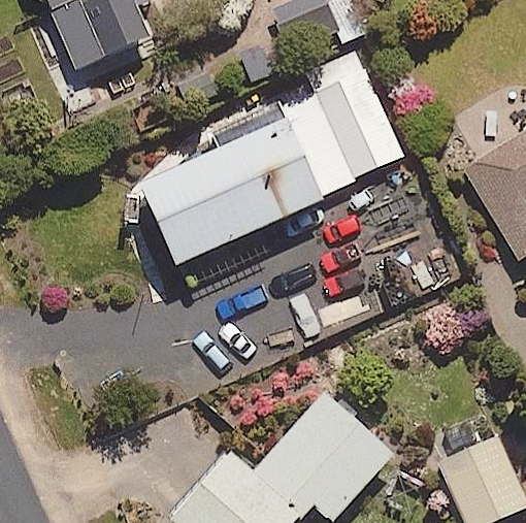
[(45,0),(56,23),(107,0),(45,0)]
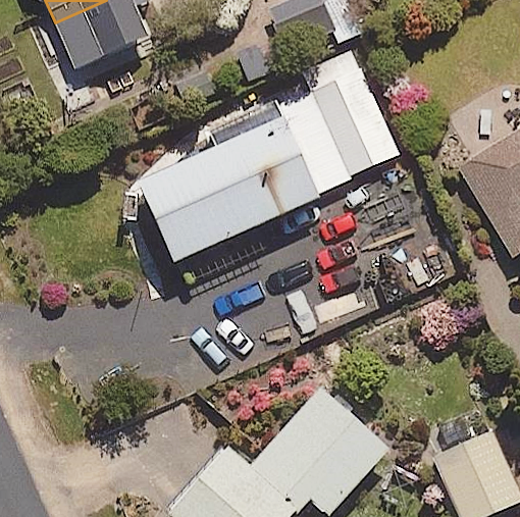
[(340,29),(327,0),(301,0),(269,12),(283,50),(340,29)]
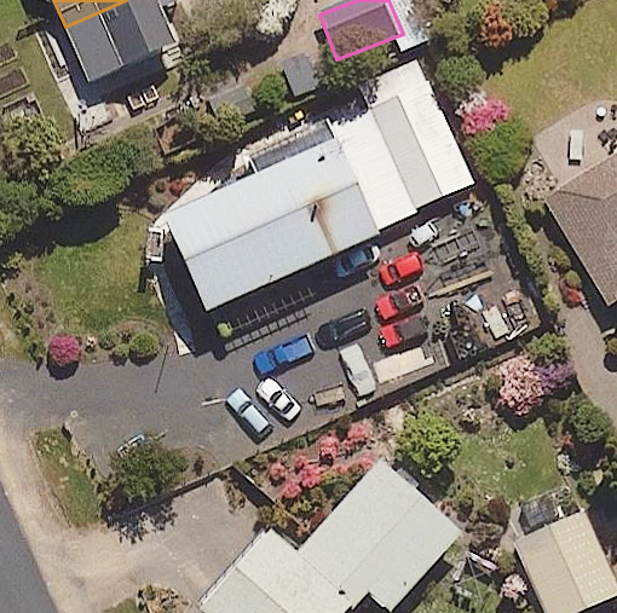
[(476,190),(419,63),(347,96),(353,109),(242,158),(249,174),(163,212),(207,310),(476,190)]
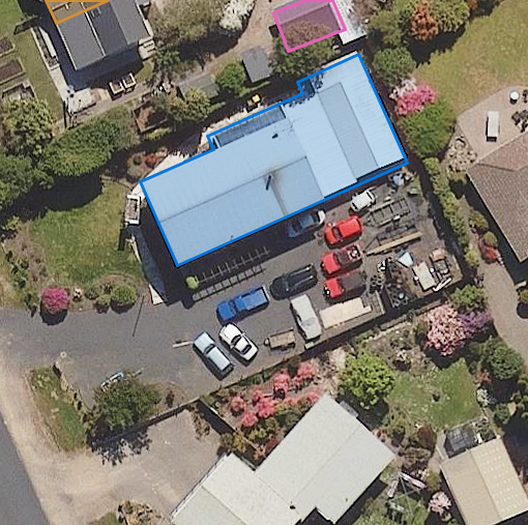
[(527,134),(466,172),(521,263),(527,259),(527,134)]
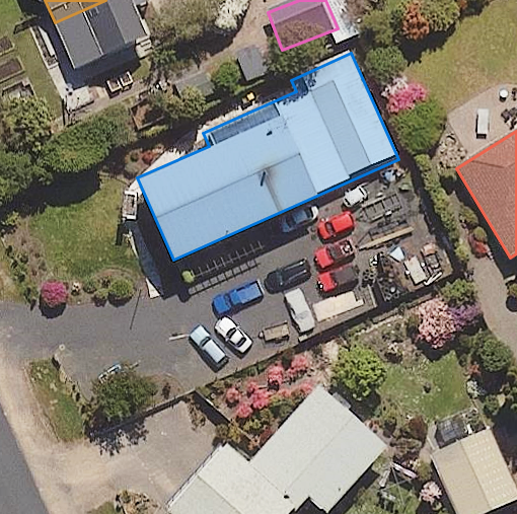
[(386,447),(320,387),(248,465),(226,445),(167,509),(171,513),(288,513),(304,495),(324,513),(326,513),(386,447)]
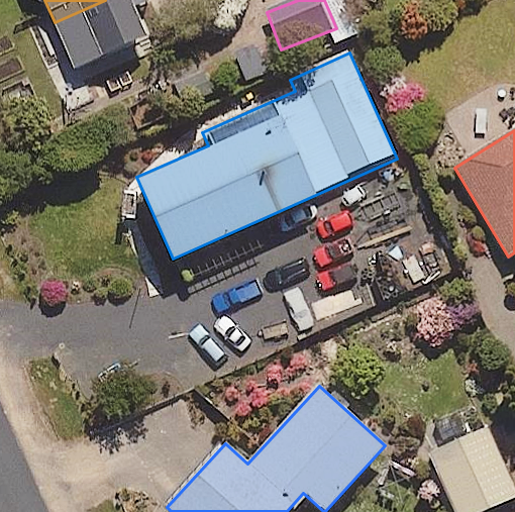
[(485,511),(514,499),(514,478),(494,429),(431,455),(455,511),(485,511)]
